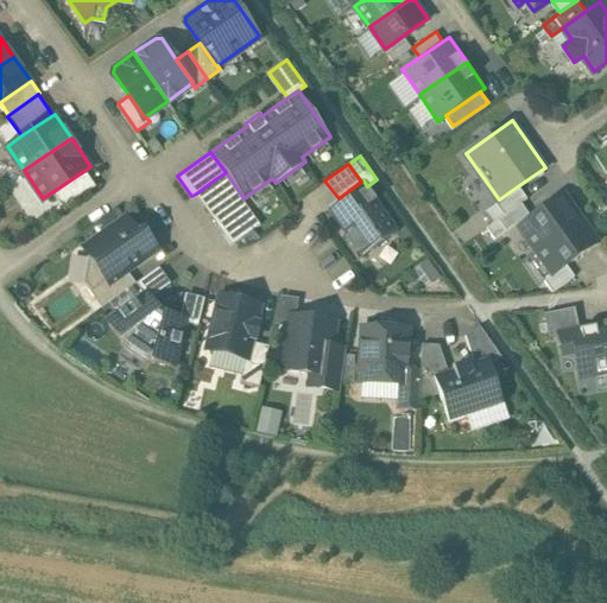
[(86,170),(54,191),(64,207),(96,184),(86,170)]
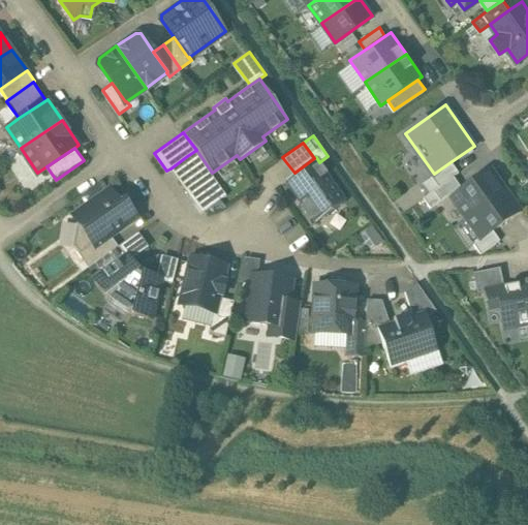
[(212,173),(196,150),(187,156),(211,190),(220,184),(212,173)]
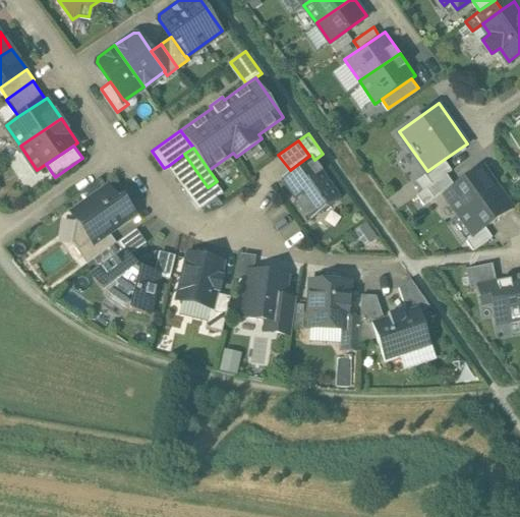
[(184,154),(168,166),(191,198),(208,187),(184,154)]
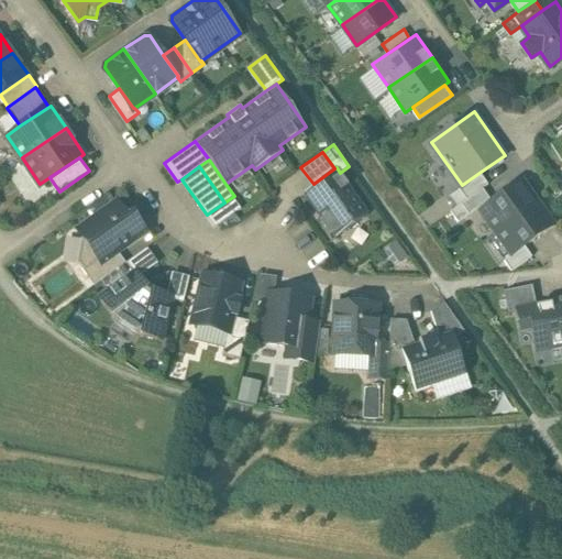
[(340,173),(337,167),(334,168),(313,184),(304,190),(322,217),(333,232),(335,236),(368,212),(340,173)]
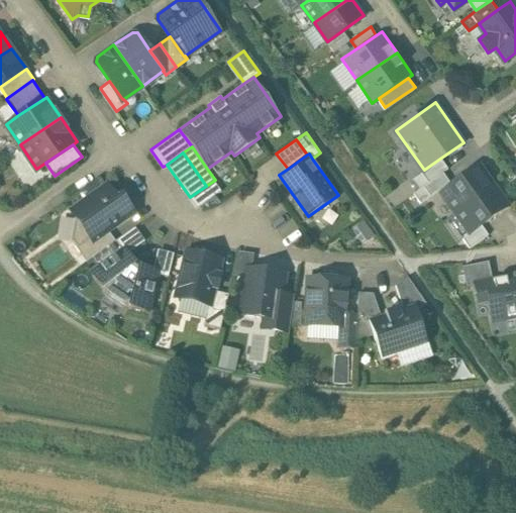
[(448,168),(441,158),(424,170),(411,180),(418,189),(443,171),(448,168)]
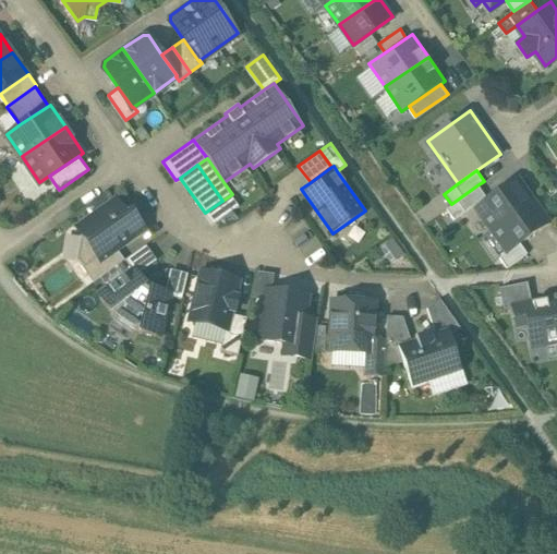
[(493,229),(533,200),(518,177),(476,206),(493,229)]
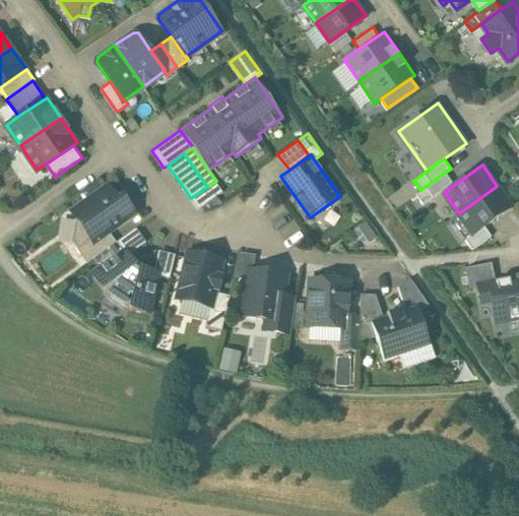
[(453,182),(446,172),(420,190),(416,193),(424,202),(453,182)]
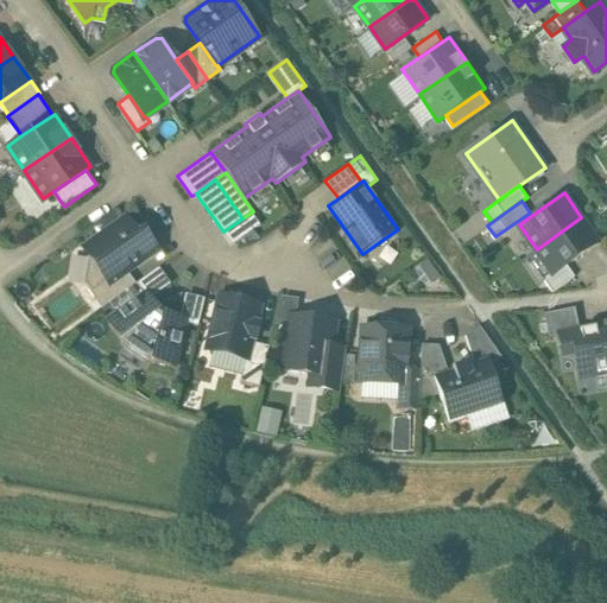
[(242,219),(223,232),(232,242),(260,222),(253,211),(242,219)]
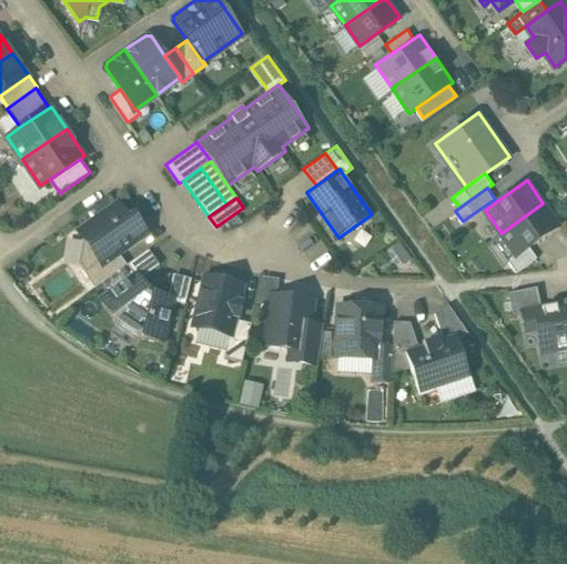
[(117,203),(79,230),(83,235),(81,251),(95,253),(99,257),(103,263),(119,252),(145,232),(134,215),(128,220),(117,203)]
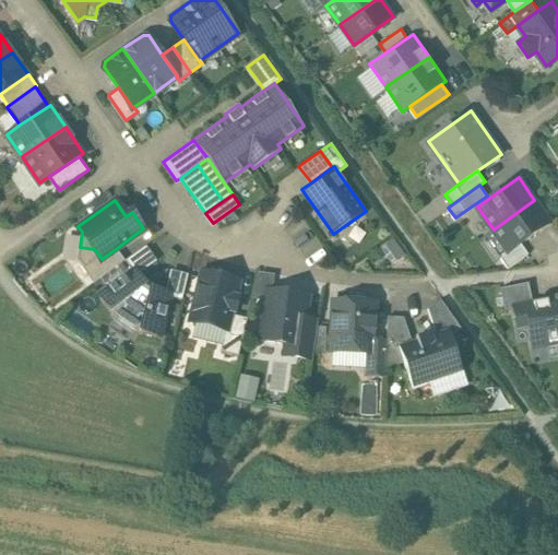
[(549,221),(534,200),(494,229),(509,250),(521,241),(549,221)]
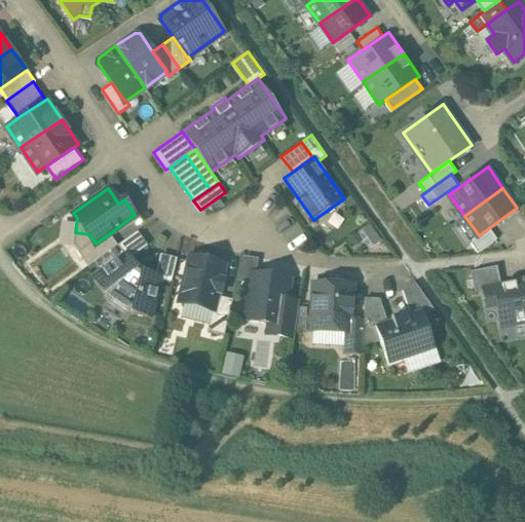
[(311,217),(301,202),(299,204),(308,219),(311,217)]
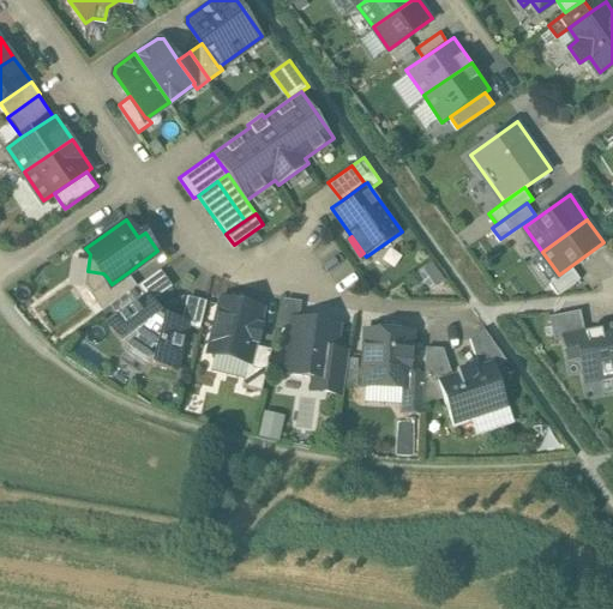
[(581,277),(572,265),(559,275),(550,282),(558,293),(581,277)]
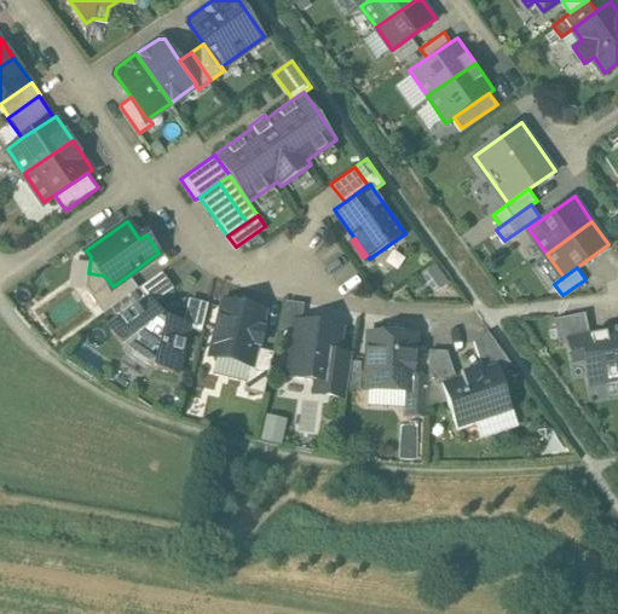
[(104,276),(88,273),(86,287),(90,293),(108,279),(104,276)]
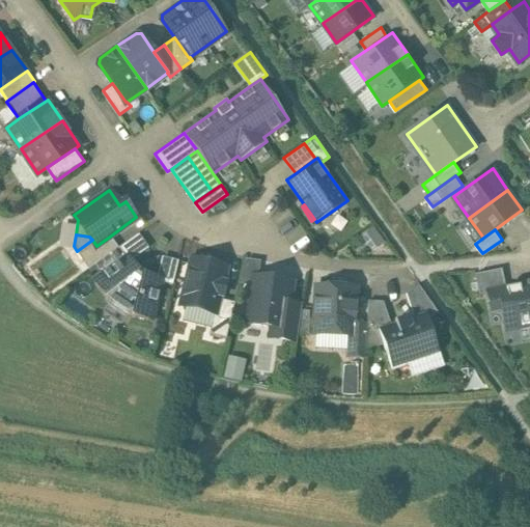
[(96,246),(92,240),(77,251),(88,268),(108,253),(118,246),(111,236),(96,246)]
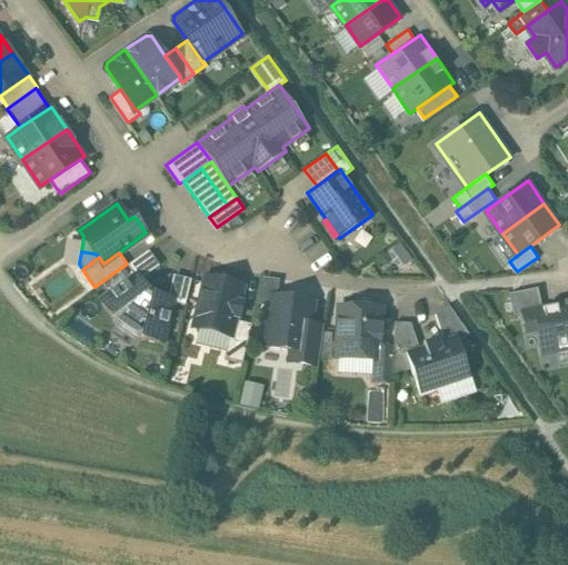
[(127,264),(116,271),(123,283),(137,274),(129,263),(127,264)]
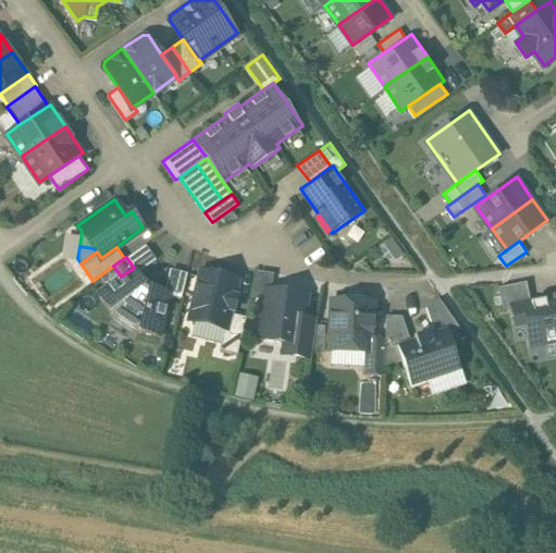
[(149,290),(143,285),(146,284),(134,268),(121,277),(99,293),(111,309),(111,308),(116,311),(114,314),(134,327),(135,324),(140,328),(140,329),(159,333),(170,292),(150,287),(149,290)]
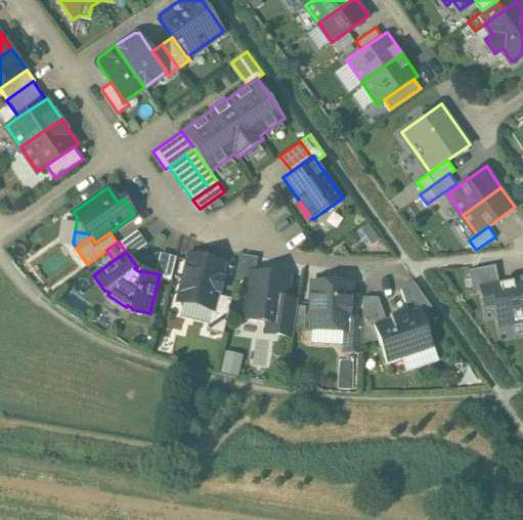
[(223,262),(189,255),(179,299),(211,307),(213,307),(216,293),(217,289),(219,290),(222,277),(220,276),(223,262)]
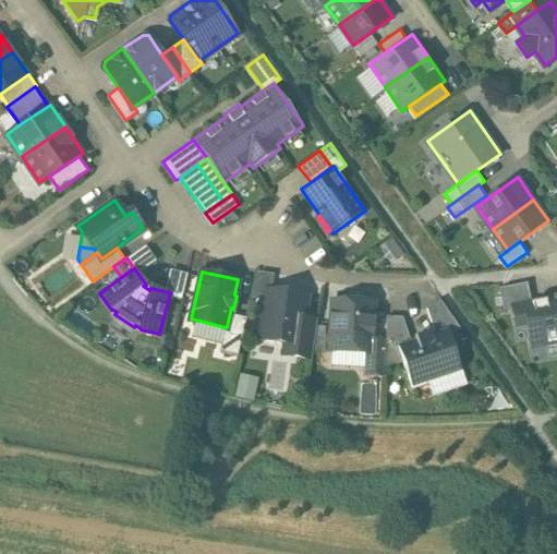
[(513,304),(532,301),(528,280),(500,286),(505,308),(515,306),(513,304)]
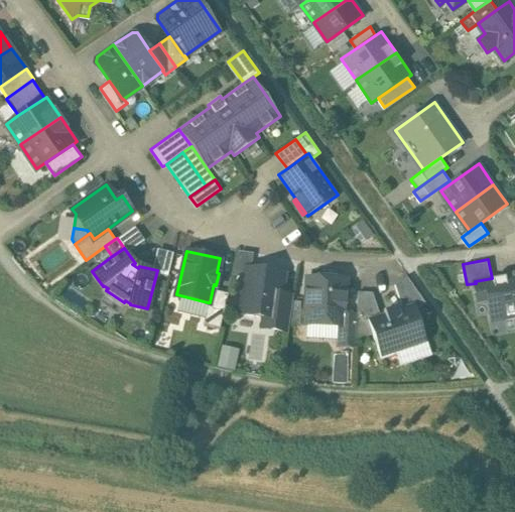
[(283,272),(247,267),(241,311),(265,315),(276,316),(277,316),(280,292),(283,272)]
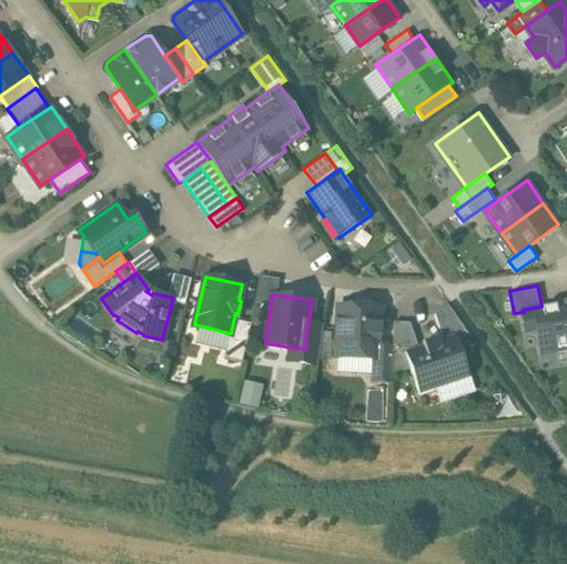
[(542,351),(566,345),(566,311),(565,302),(542,306),(523,310),(524,312),(527,331),(537,329),(542,351)]
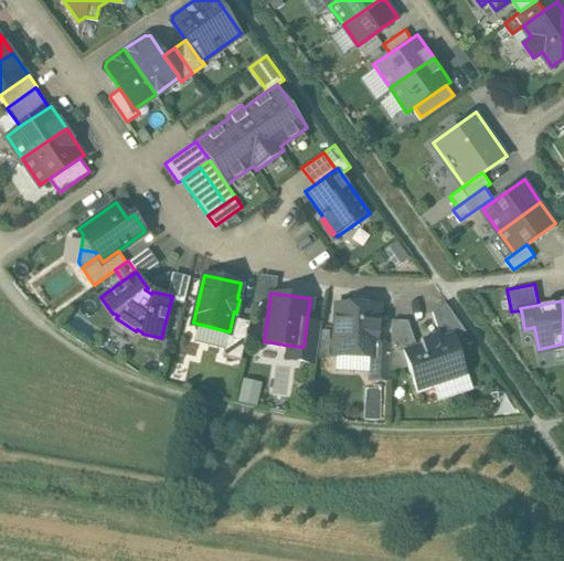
[(466,330),(446,302),(433,310),(442,336),(454,331),(456,337),(466,330)]
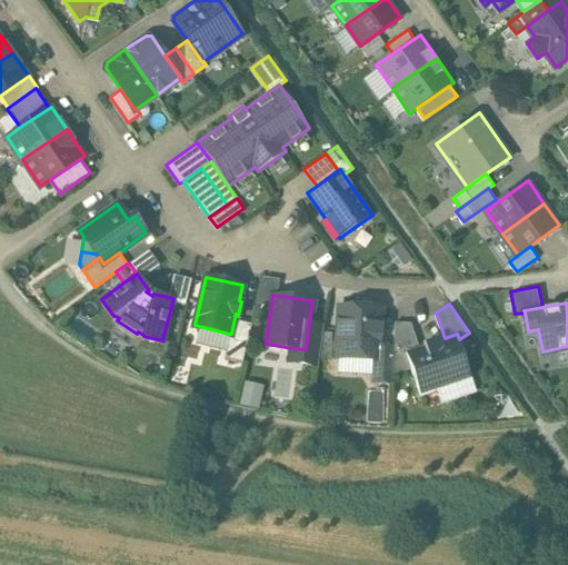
[(381,307),(339,306),(337,356),(374,358),(379,358),(380,345),(381,307)]
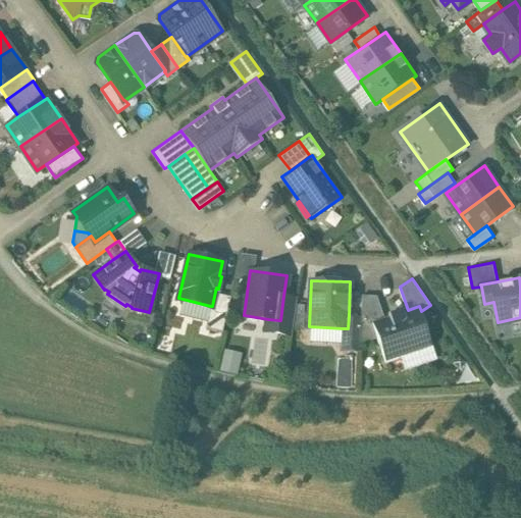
[(215,292),(212,306),(210,306),(206,327),(222,331),(230,296),(215,292)]
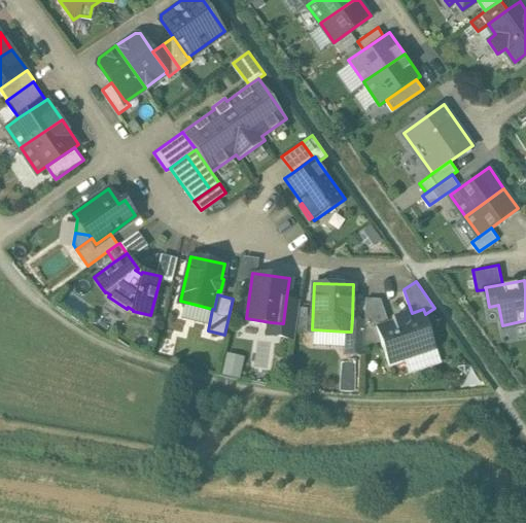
[(381,298),(365,297),(364,320),(363,325),(376,325),(388,320),(381,298)]
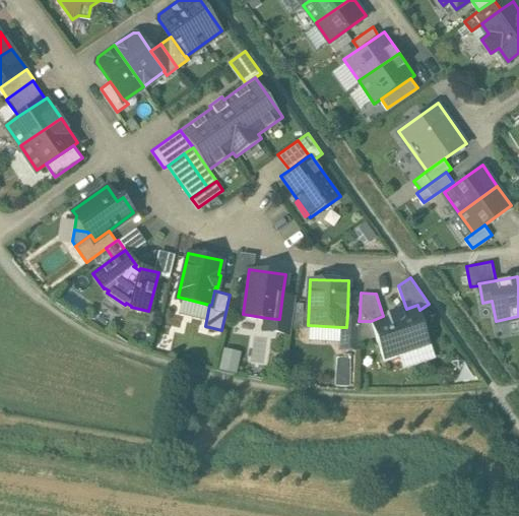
[(296,297),(282,295),(279,319),(278,319),(276,330),(290,332),(296,297)]
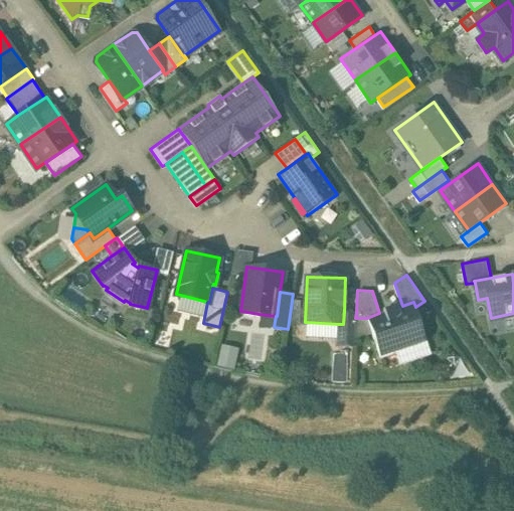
[(397,305),(383,310),(383,312),(379,313),(367,318),(380,355),(426,340),(415,307),(413,302),(402,306),(398,307),(397,305)]
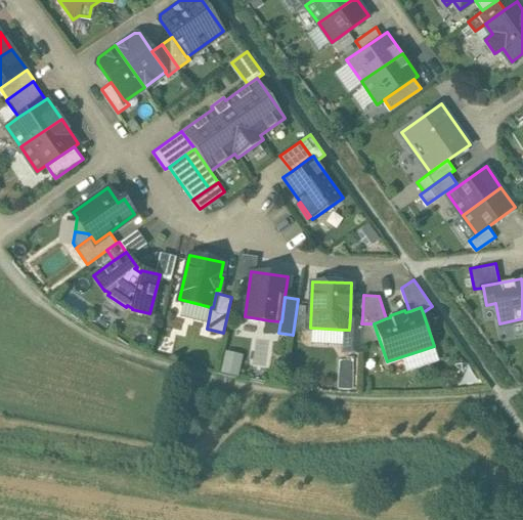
[(362,318),(350,317),(349,330),(344,330),(344,349),(360,350),(361,323),(362,318)]
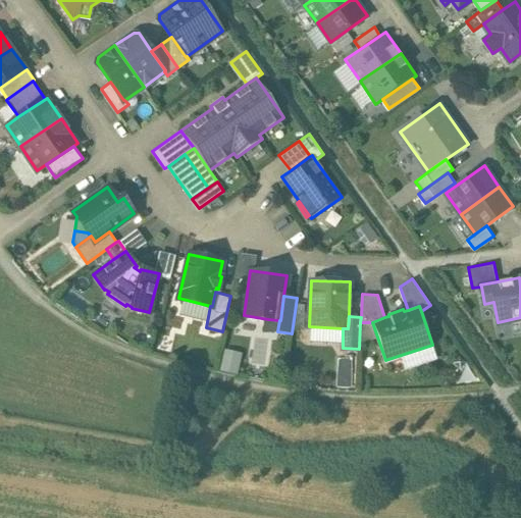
[(279,320),(268,319),(266,330),(277,331),(279,320)]
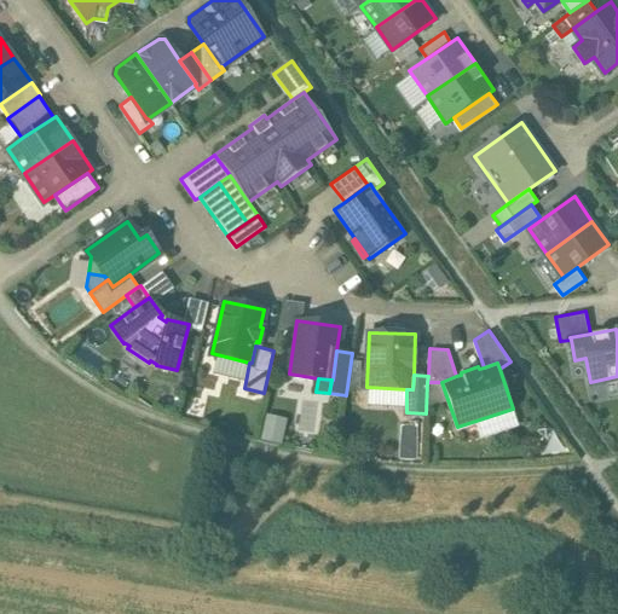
[(267,411),(261,436),(281,441),(287,416),(267,411)]
